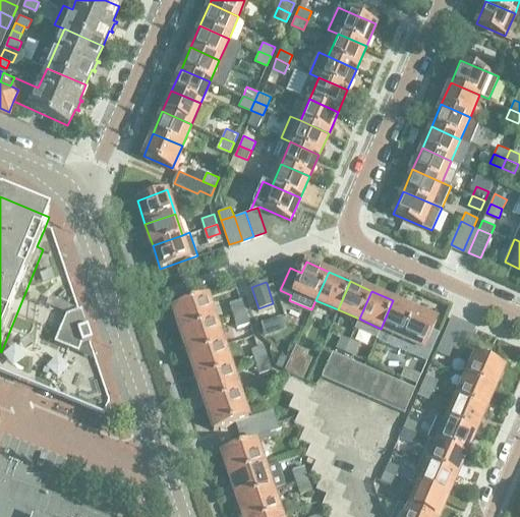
[(179,319),(183,331),(216,320),(208,295),(173,307),(177,320),(179,319)]
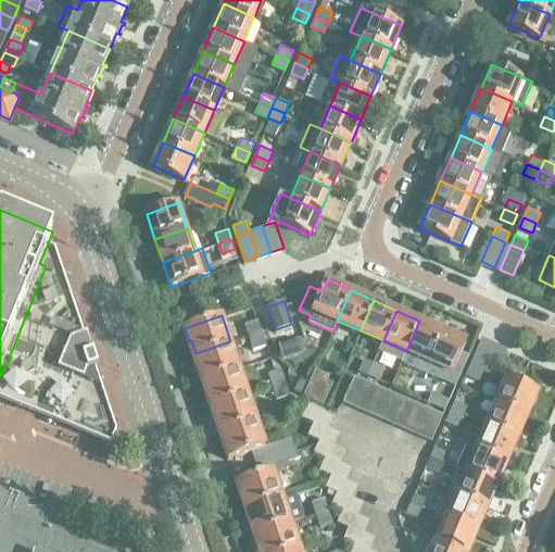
[(263,330),(259,317),(244,322),(250,335),(263,330)]
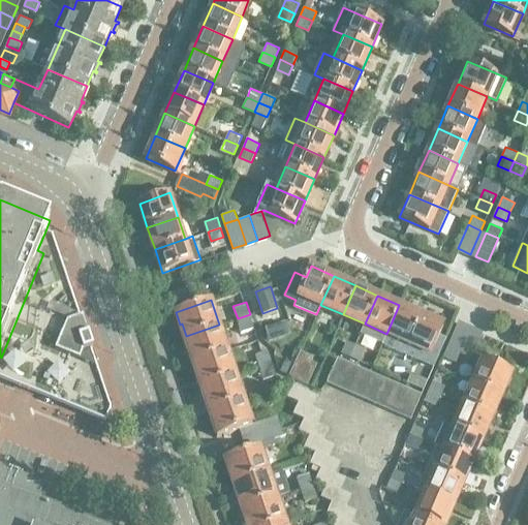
[(404,352),(422,314),(399,305),(386,334),(382,343),(404,352)]
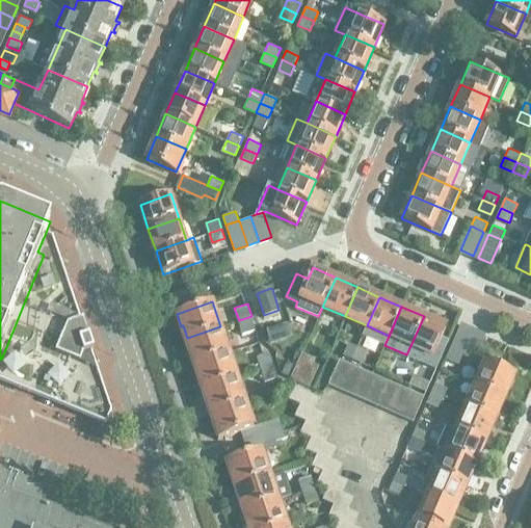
[(256,328),(251,316),(239,320),(243,333),(256,328)]
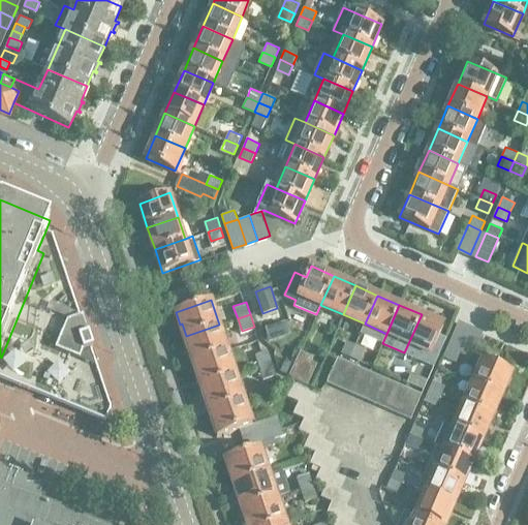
[(443,325),(422,314),(404,352),(404,353),(433,367),(446,337),(439,334),(443,325)]
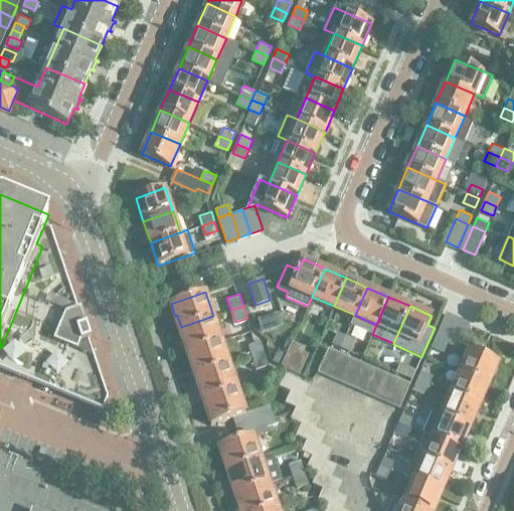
[(263,317),(268,328),(286,319),(281,308),(263,317)]
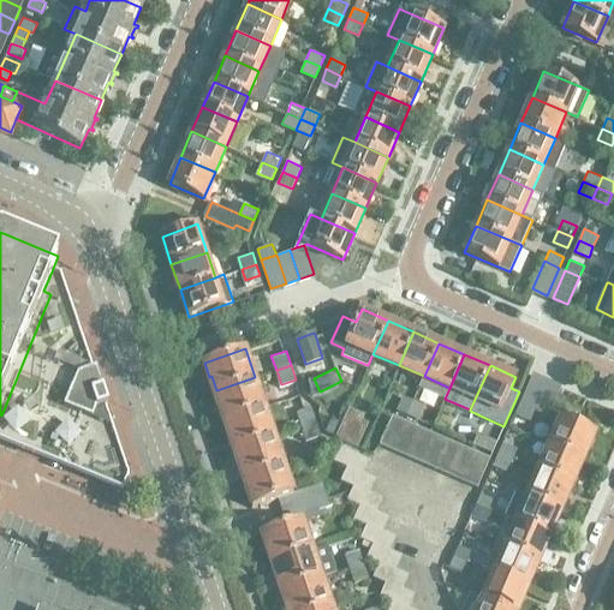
[(113,420),(96,370),(78,376),(64,408),(87,418),(101,424),(109,422),(113,420)]
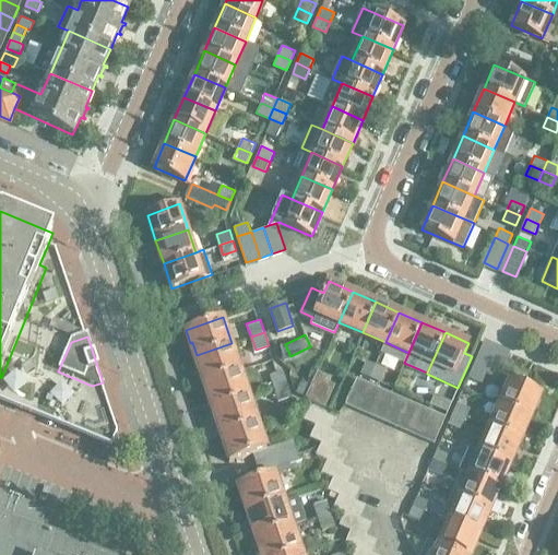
[(487,370),(497,345),(484,340),(474,365),(487,370)]
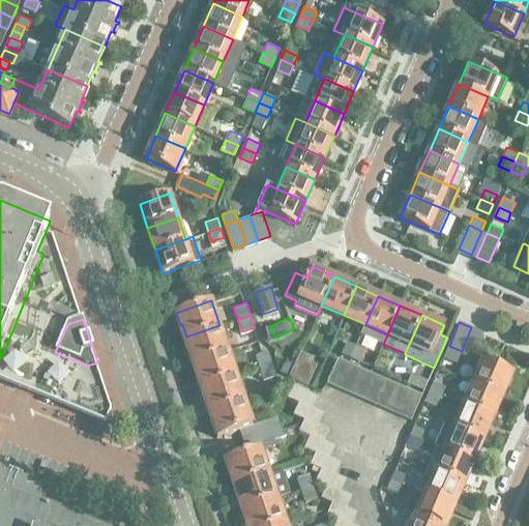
[(228,350),(219,325),(186,337),(184,337),(188,350),(190,349),(195,360),(228,350)]
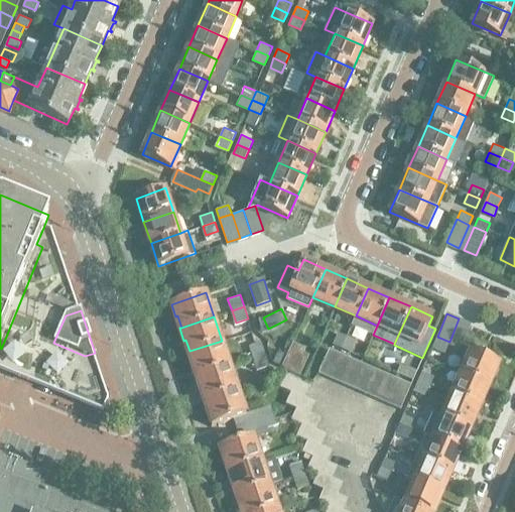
[(461,347),(471,324),(459,318),(449,342),(461,347)]
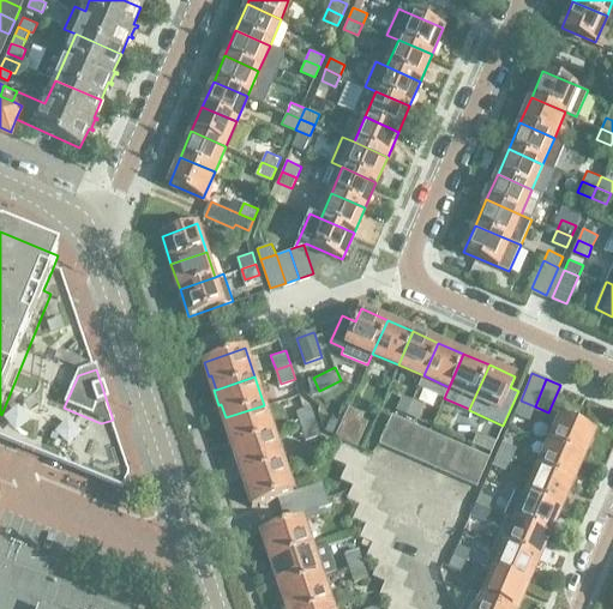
[(407,412),(414,399),(402,395),(396,408),(407,412)]
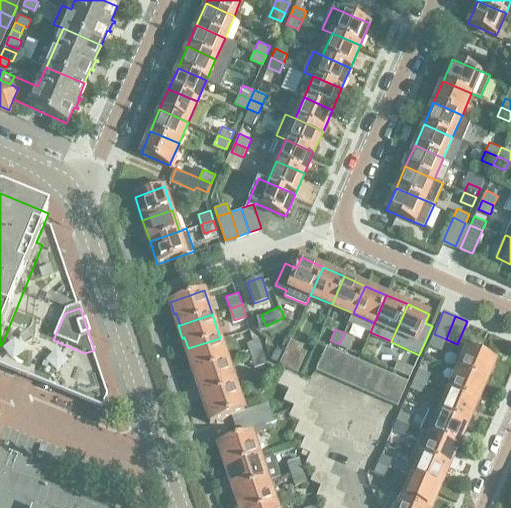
[(354,336),(345,333),(339,344),(348,348),(354,336)]
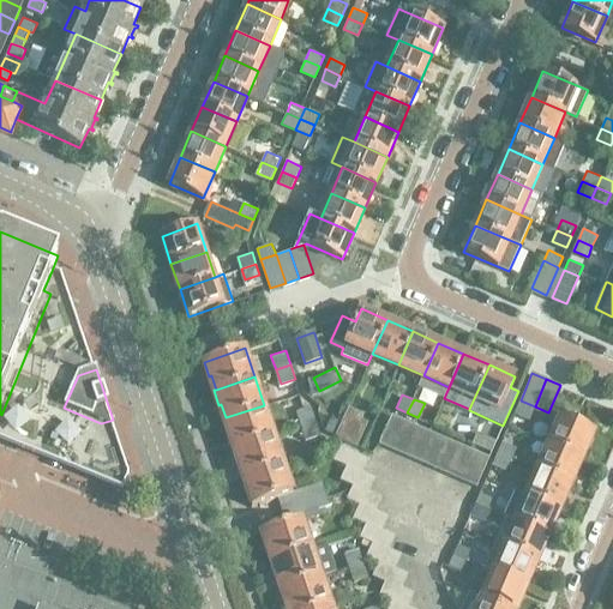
[(530,417),(535,406),(521,401),(516,411),(530,417)]
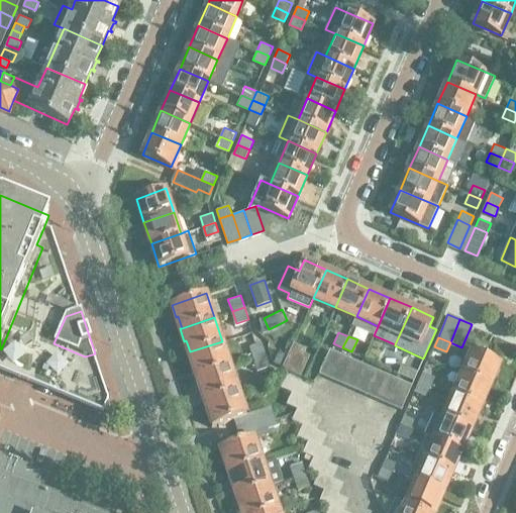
[(249,344),(253,356),(266,352),(262,340),(249,344)]
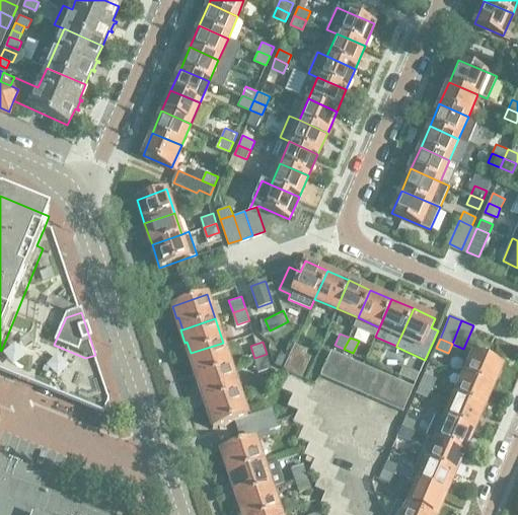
[(231,366),(223,343),(191,353),(189,354),(193,366),(195,366),(199,377),(197,377),(197,378),(231,366)]
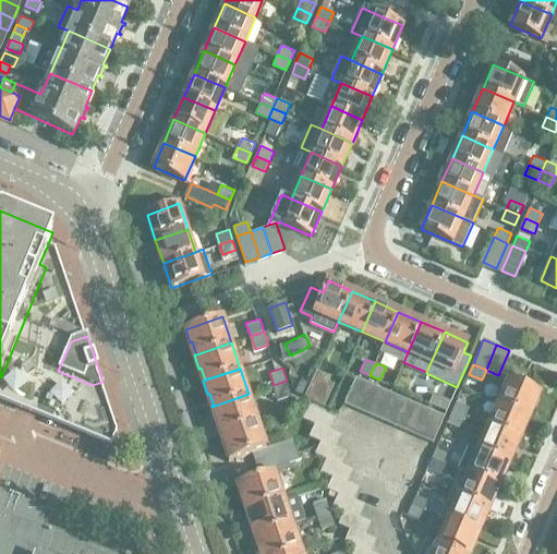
[(359,408),(370,382),(356,376),(346,401),(359,408)]
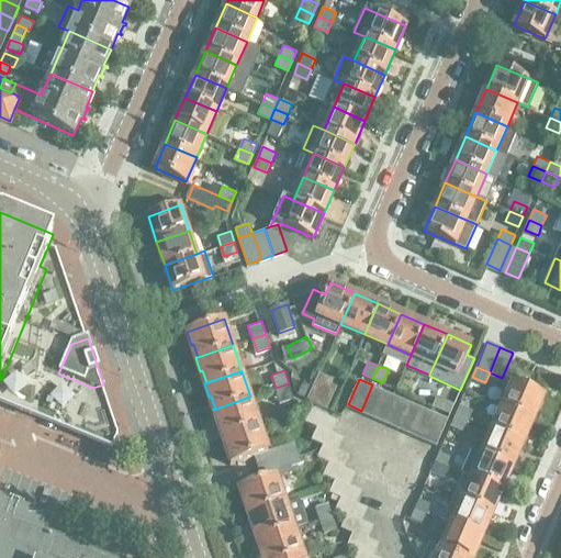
[(307,398),(313,384),(303,380),(298,393),(307,398)]
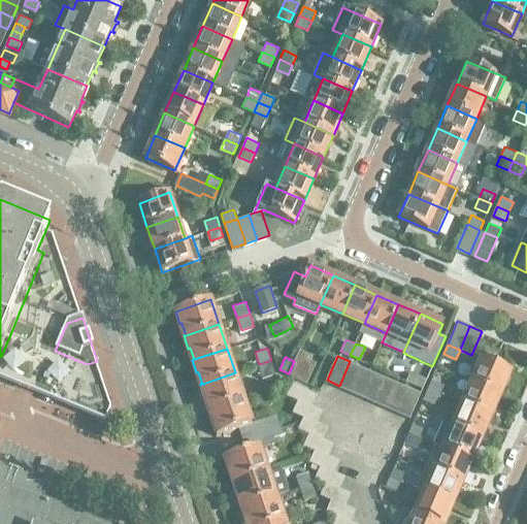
[(482,359),(472,381),(501,394),(511,371),(482,359)]
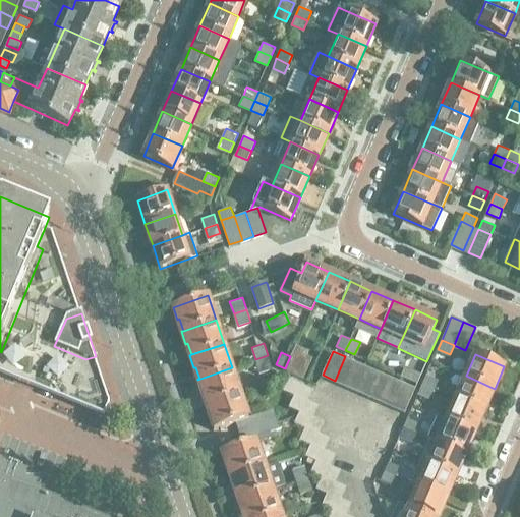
[(272,367),(268,355),(255,359),(260,371),(272,367)]
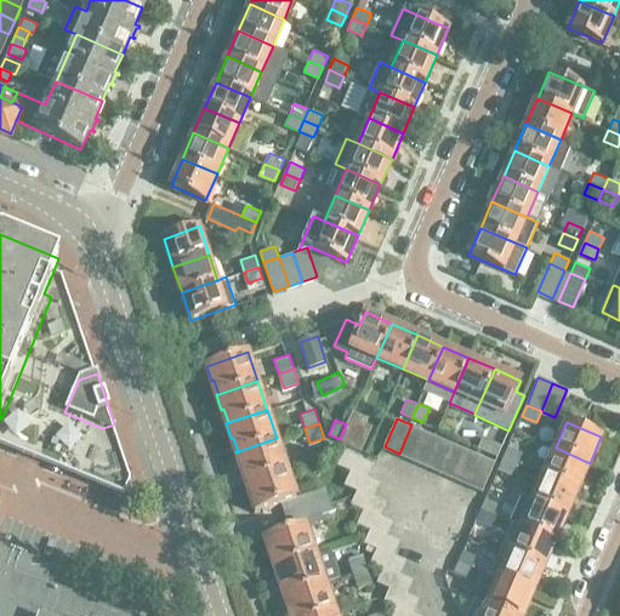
[(357,429),(346,425),(340,439),(351,444),(357,429)]
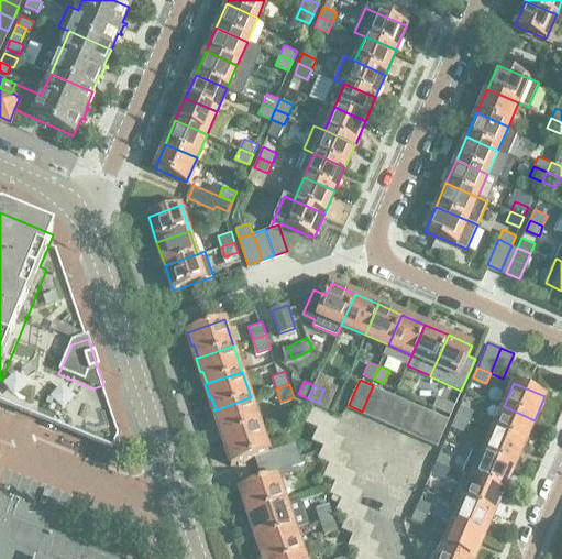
[(374,417),(385,391),(373,385),(362,412),(374,417)]
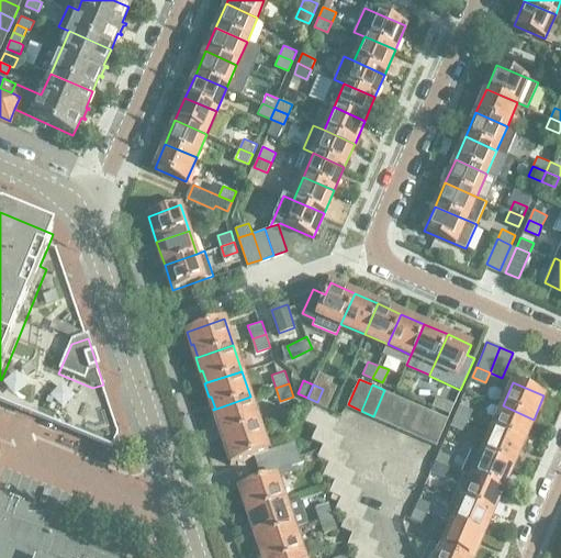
[(386,422),(397,395),(384,390),(373,416),(386,422)]
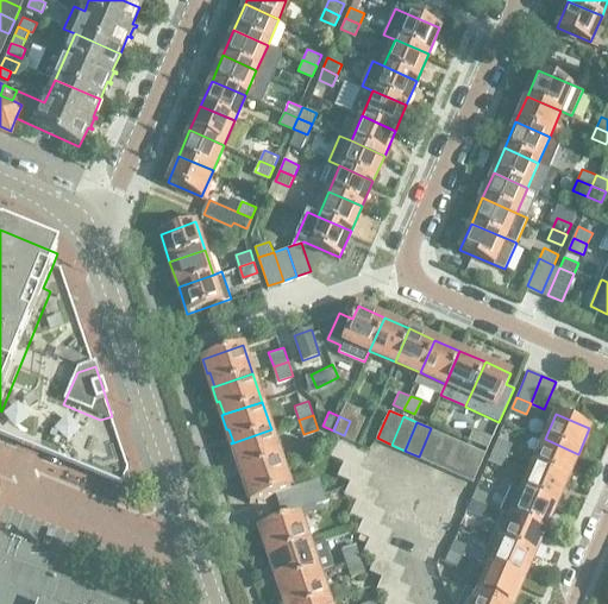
[(432,461),(444,434),(431,428),(419,457),(432,461)]
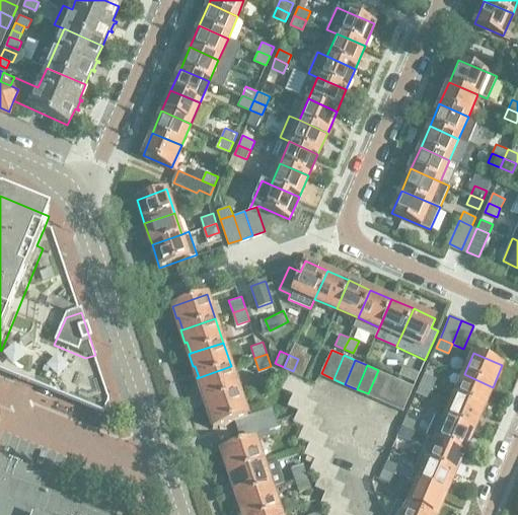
[(239,390),(231,366),(197,378),(201,390),(203,389),(207,400),(205,401),(239,390)]
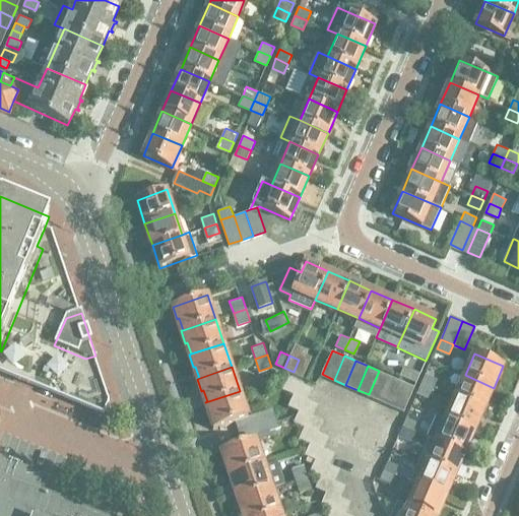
[(381,399),(391,376),(379,371),(369,394),(381,399)]
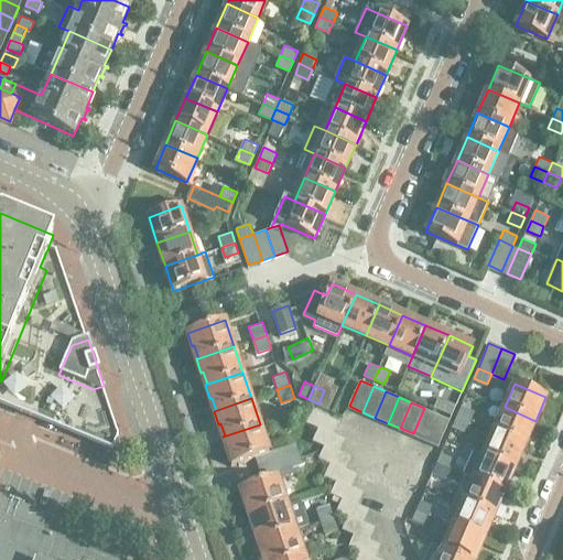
[(462,405),(457,416),(471,421),(475,410),(462,405)]
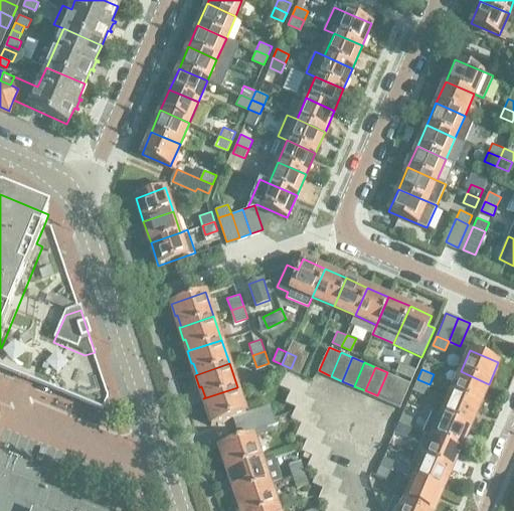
[(479,405),(489,384),(461,371),(451,393),(479,405)]
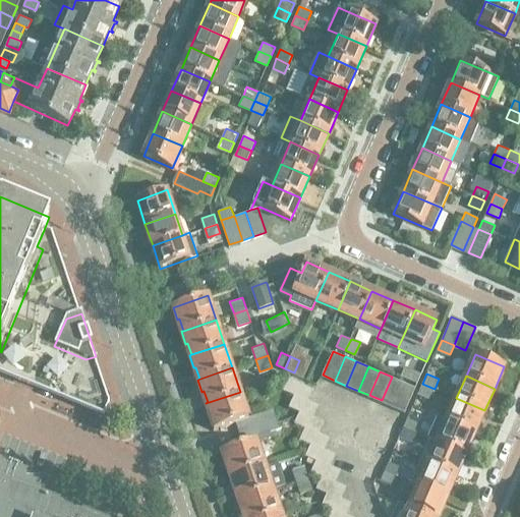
[(393,405),(403,382),(392,377),(382,400),(393,405)]
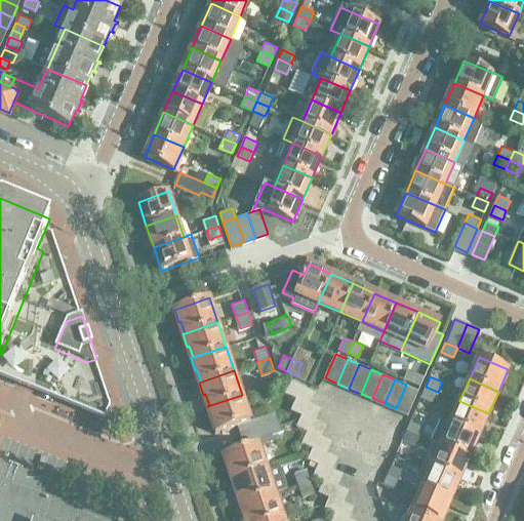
[(315,391),(291,381),(286,392),(297,397),(310,403),(311,402),(315,391)]
